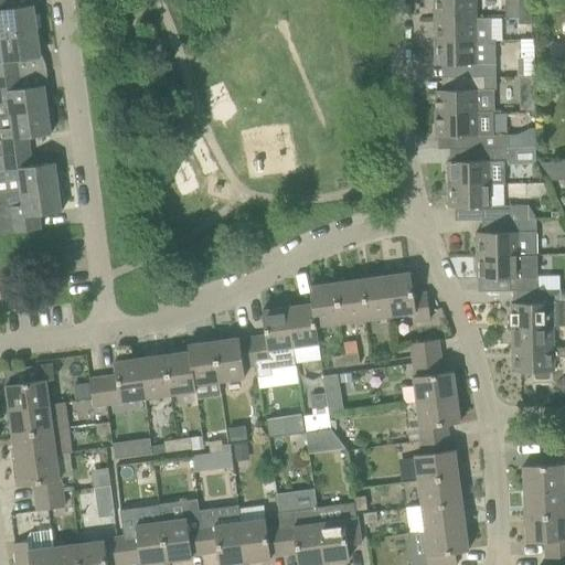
[(0,0),(0,35),(38,31),(34,4),(11,8),(9,0),(0,0)]
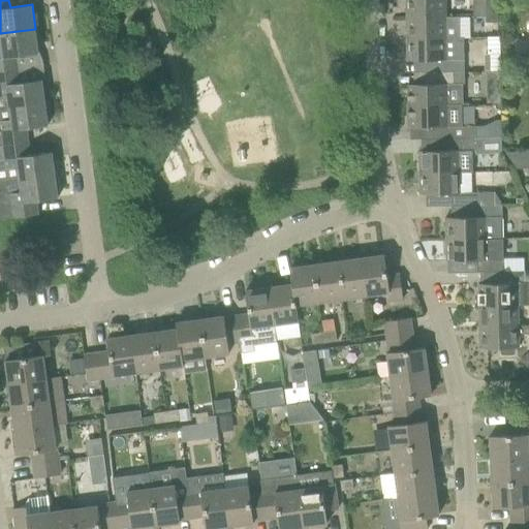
[(446,18),(446,17),(445,0),(406,0),(407,19),(446,18)]
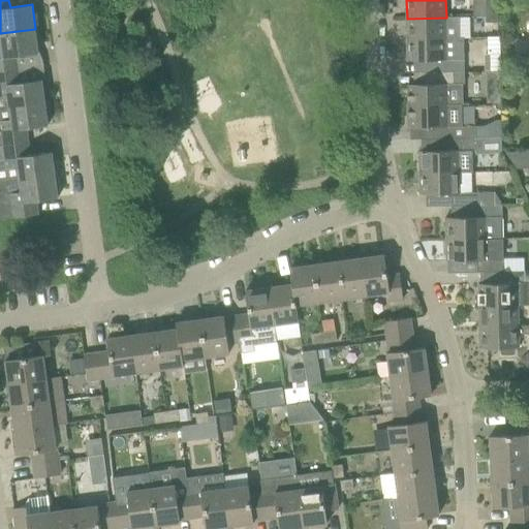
[(498,7),(498,0),(486,0),(487,23),(498,22),(498,7)]
